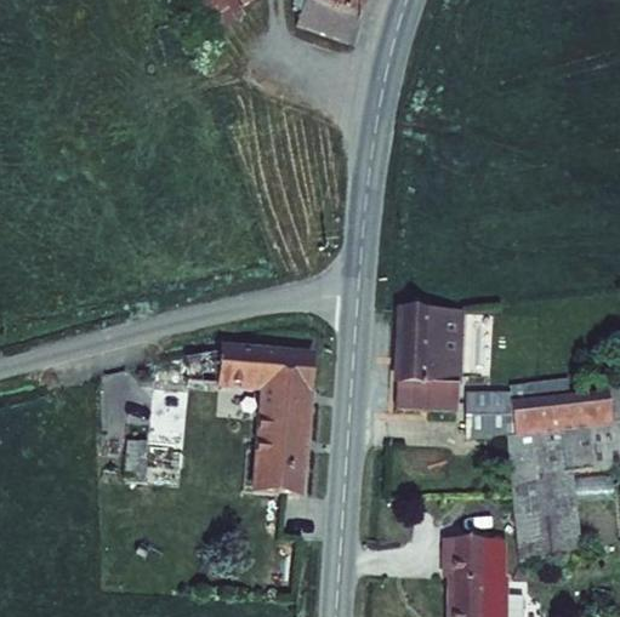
[(194,0),(215,35),(244,16),(239,6),(249,0),(194,0)]
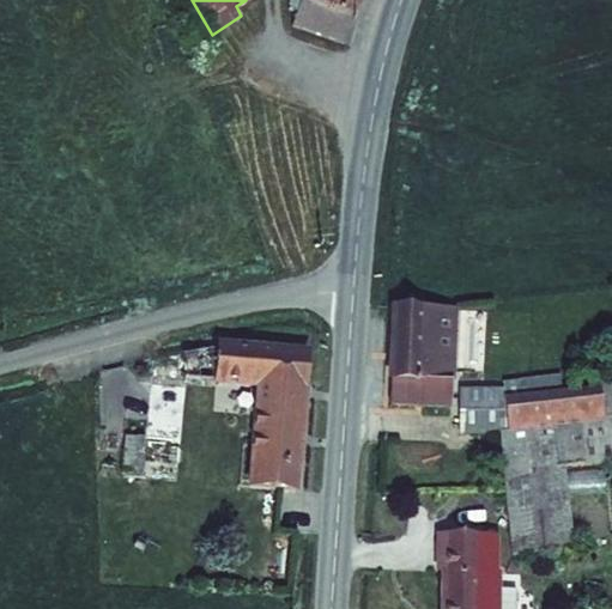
[(353,12),(315,0),(301,0),(298,8),(294,22),(345,41),(353,12)]
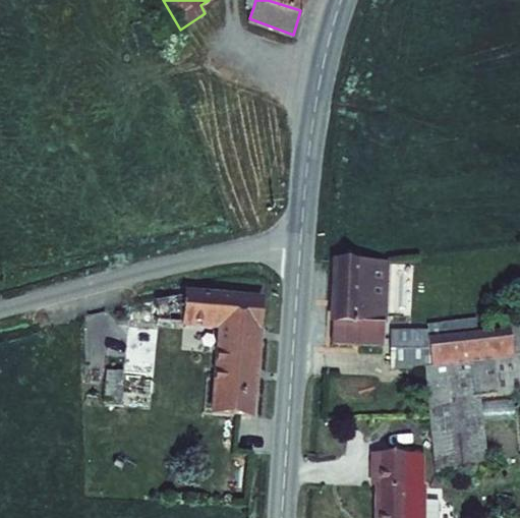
[(300,10),(302,11),(306,0),(268,0),(300,10)]
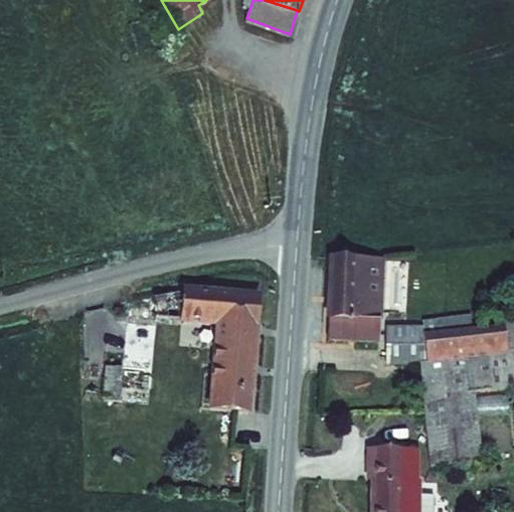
[(380,318),(383,318),(385,256),(329,252),(326,316),(329,316),(329,338),(380,340),(380,318)]
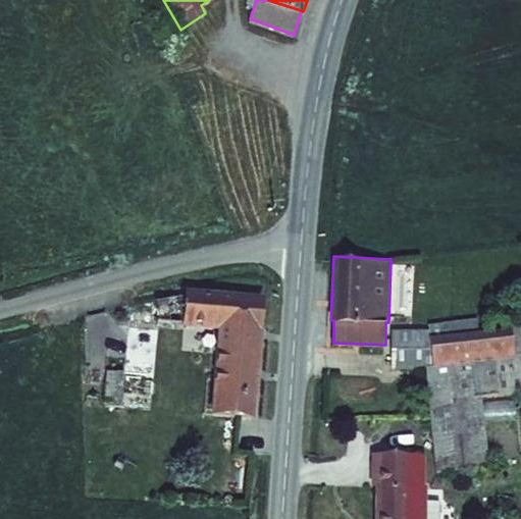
[(265,294),(186,287),(183,325),(218,327),(210,412),(254,417),(265,294)]
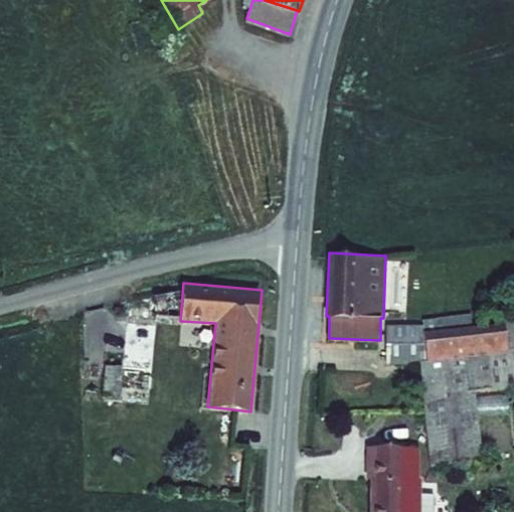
[(387,362),(420,362),(419,359),(427,358),(424,331),(473,326),(472,312),(423,318),(424,323),(386,324),(387,362)]
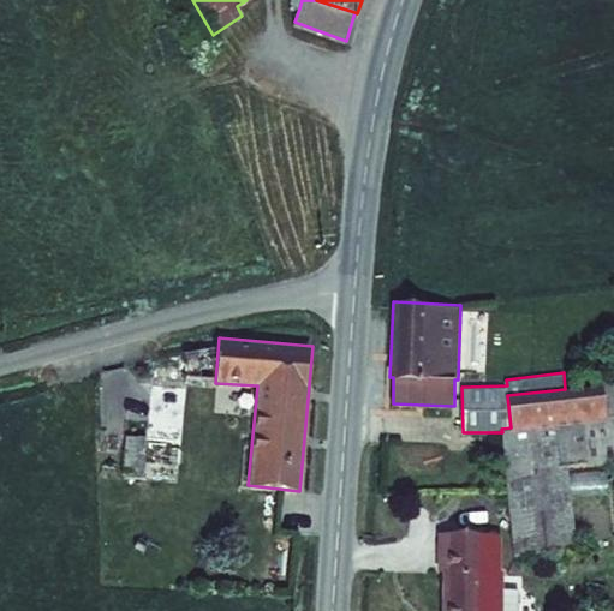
[(511,429),(511,427),(501,429),(502,432),(516,550),(576,546),(568,465),(588,462),(589,465),(613,461),(613,376),(600,378),(601,385),(603,385),(606,418),(511,429)]
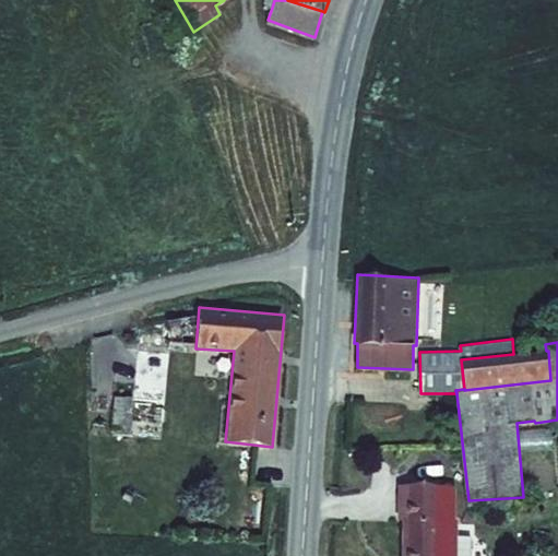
[(513,354),(461,359),(464,389),(464,390),(550,380),(548,351),(546,351),(513,354)]
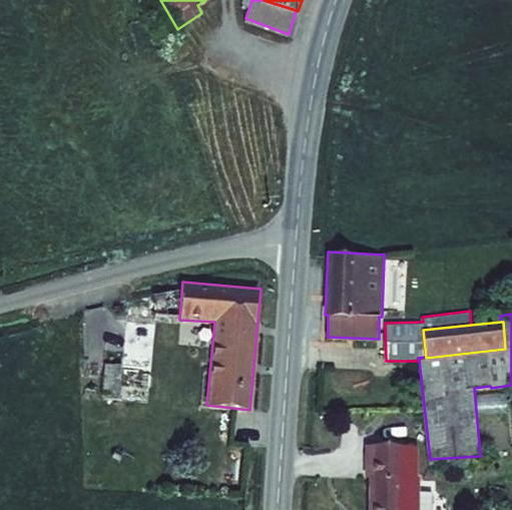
[(105,362),(102,396),(119,398),(122,364),(105,362)]
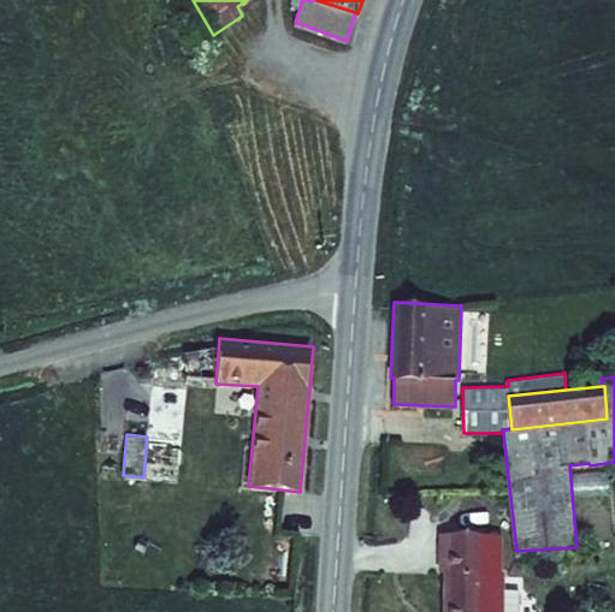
[(503,611),(504,588),(504,571),(502,571),(504,534),(439,533),(438,570),(443,570),(442,611),(503,611)]
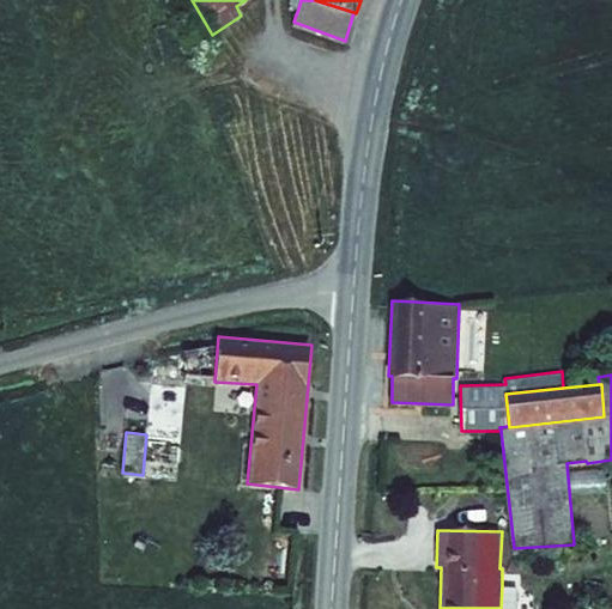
[(516,608),(516,586),(502,585),(501,608),(516,608)]
